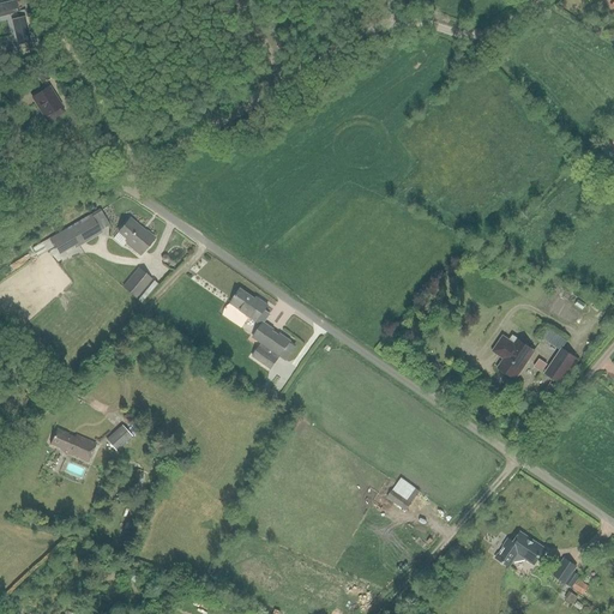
[(8,14),(17,12),(13,0),(0,0),(0,12),(8,11),(8,14)]
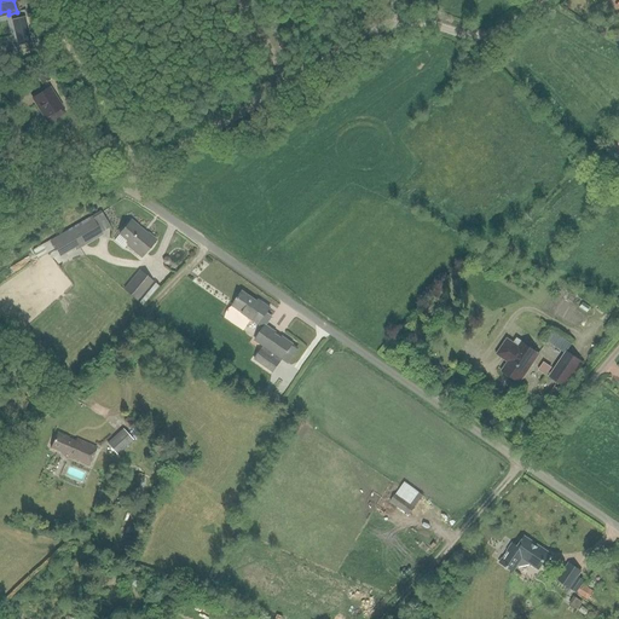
[(32,42),(25,17),(12,19),(18,46),(32,42)]
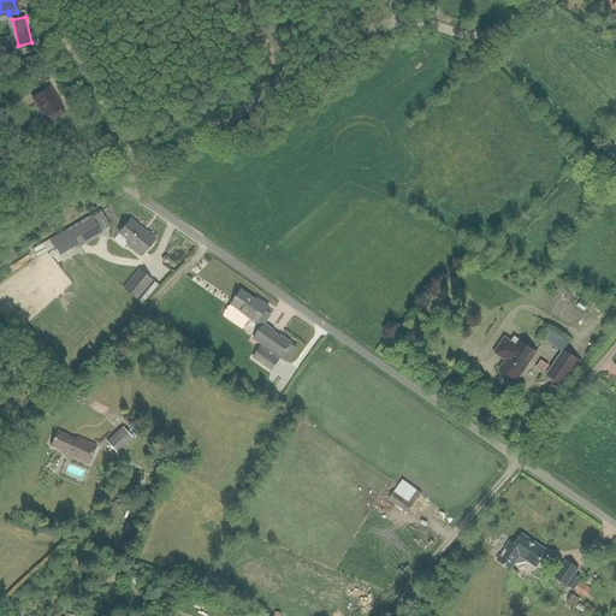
[(51,80),(47,70),(37,75),(41,84),(51,80)]
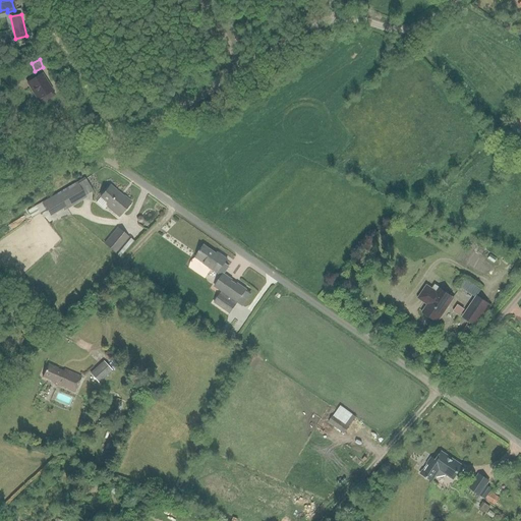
[(42,104),(54,96),(42,75),(29,83),(38,98),(42,104)]
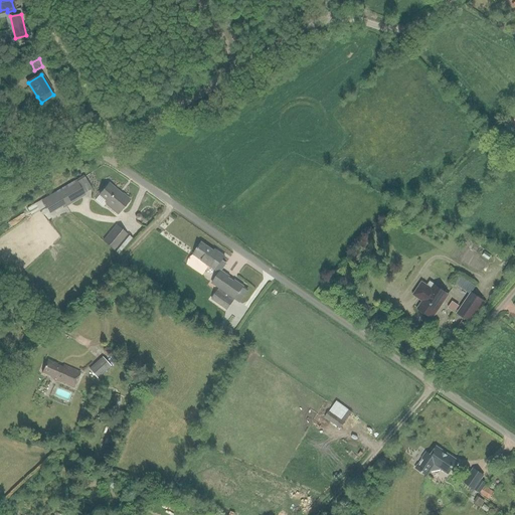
[(132,111),(129,107),(120,112),(123,117),(132,111)]
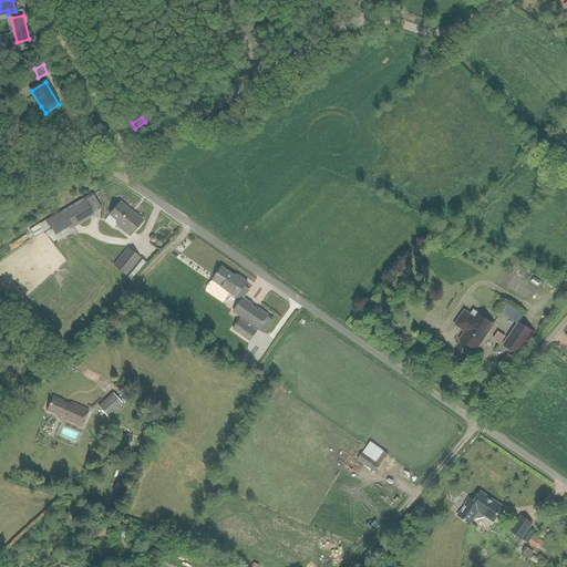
[(55,236),(93,214),(84,197),(47,219),(55,236)]
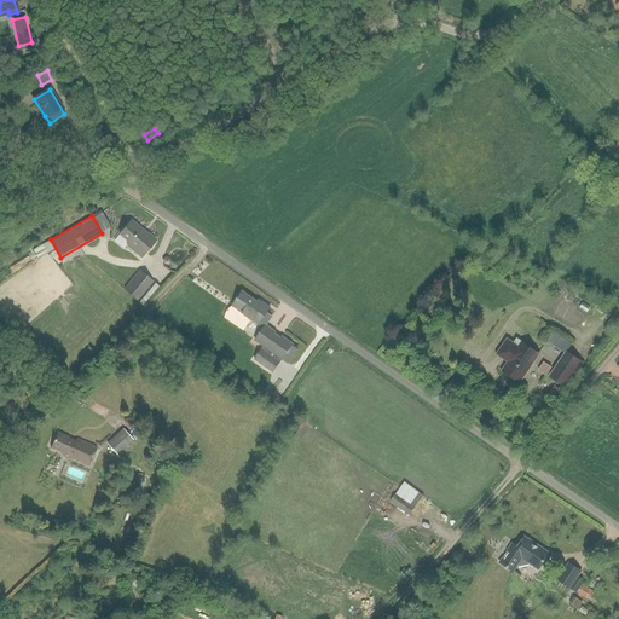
[(142,258),(156,241),(148,233),(146,233),(131,221),(120,235),(129,242),(127,246),(142,258)]
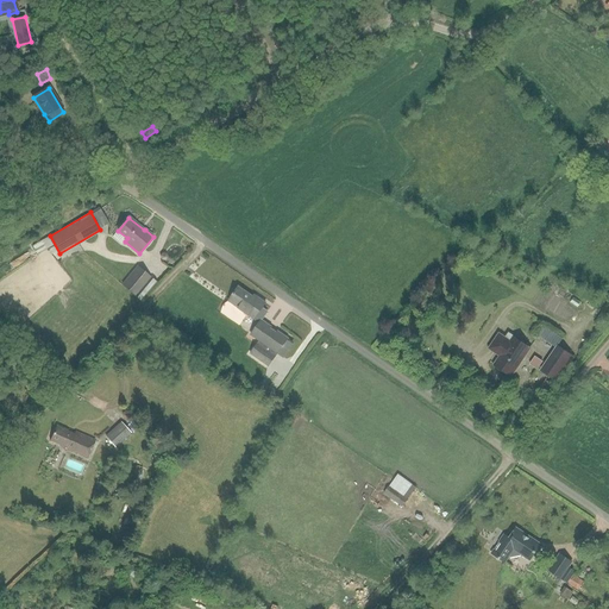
[(142,301),(157,282),(138,267),(123,286),(142,301)]
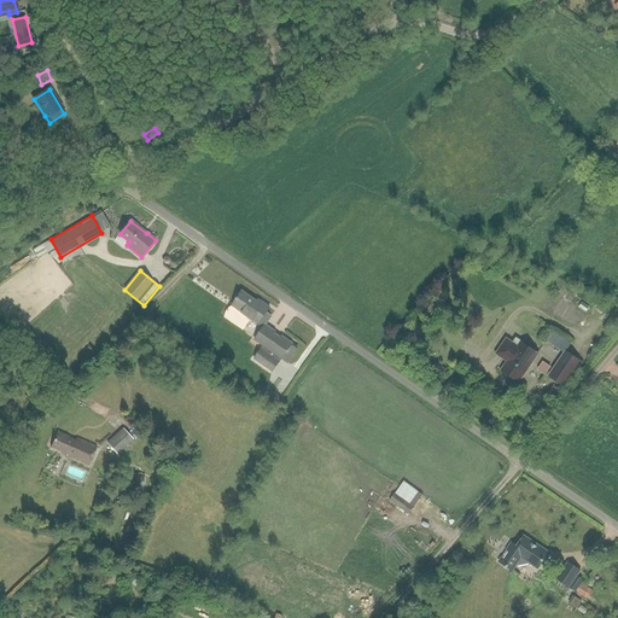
[(260,304),(242,291),(232,307),(264,328),(255,340),(263,345),(254,359),(272,372),(281,359),(283,360),(293,344),(283,337),(281,338),(275,334),(277,332),(267,326),(272,318),(266,313),(269,308),(261,302),(260,304)]
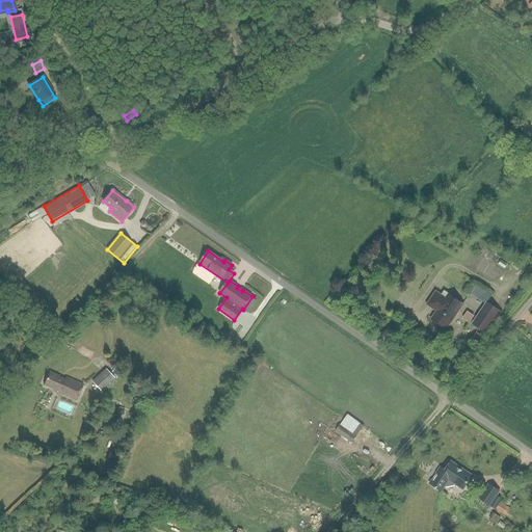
[(486,300),(491,293),(476,284),(472,291),(486,300)]
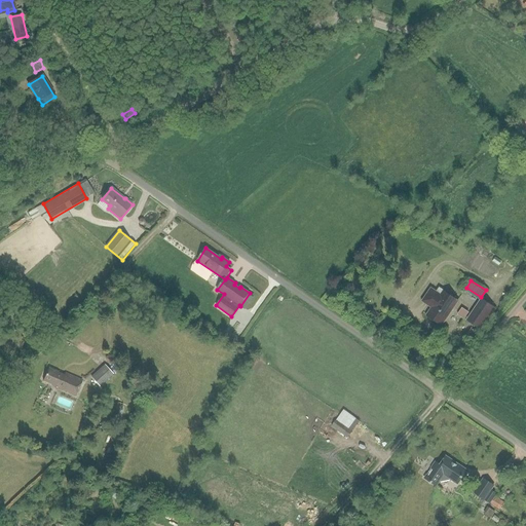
[(442,325),(458,301),(444,291),(441,295),(431,289),(423,300),(433,307),(427,314),(442,325)]
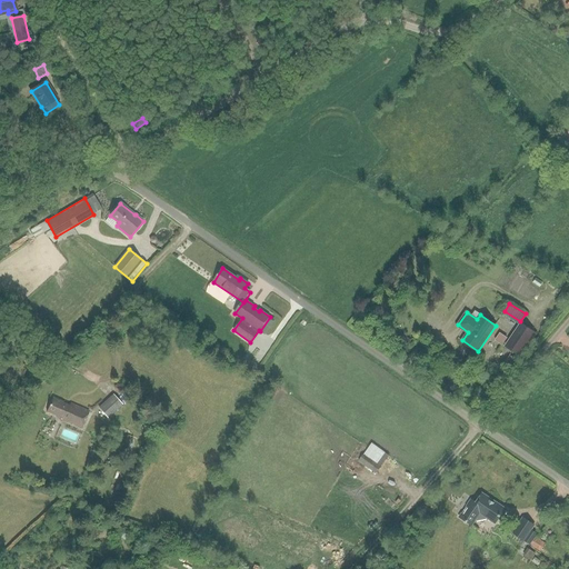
[(521,356),(536,333),(521,323),(506,346),(521,356)]
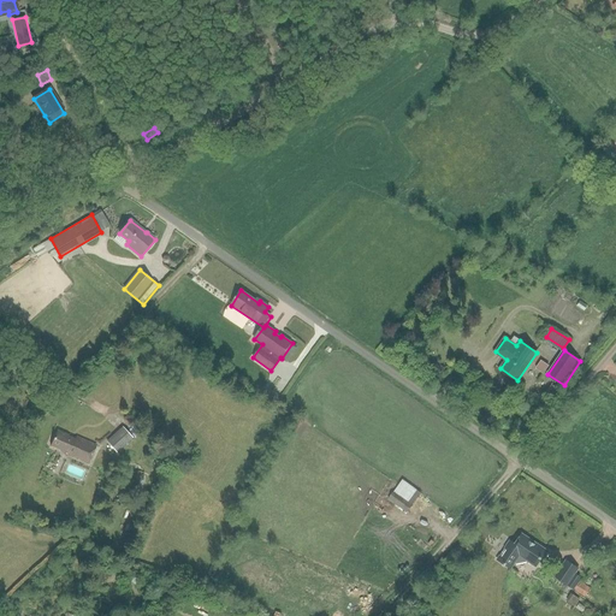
[(132,438),(123,428),(107,443),(117,452),(132,438)]
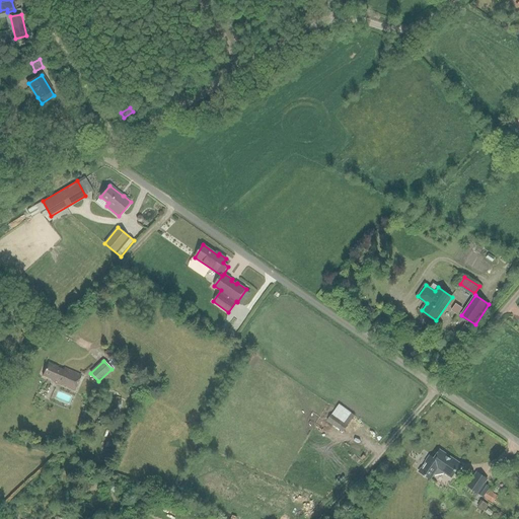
[(74,391),(81,375),(65,368),(64,370),(58,368),(58,367),(48,363),(43,375),(52,379),(51,381),(74,391)]
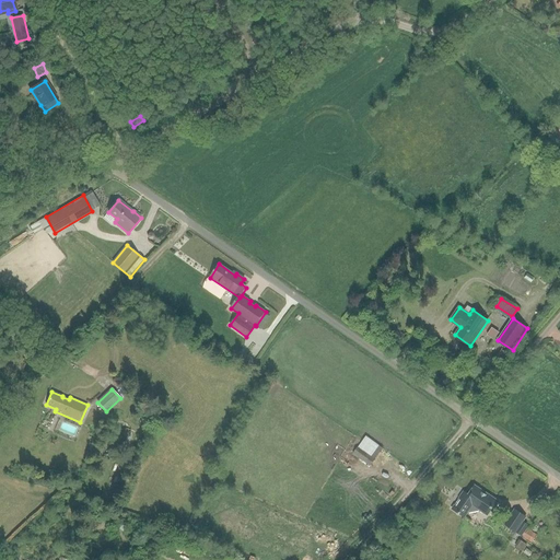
[(375,459),(370,454),(371,451),(361,443),(353,454),(371,466),(375,459)]
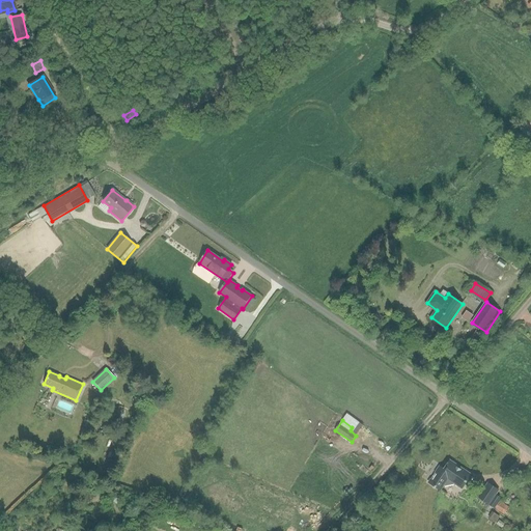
[(462,488),(471,475),(450,460),(443,472),(438,469),(428,482),(441,491),(445,484),(446,485),(451,484),(452,482),(462,488)]
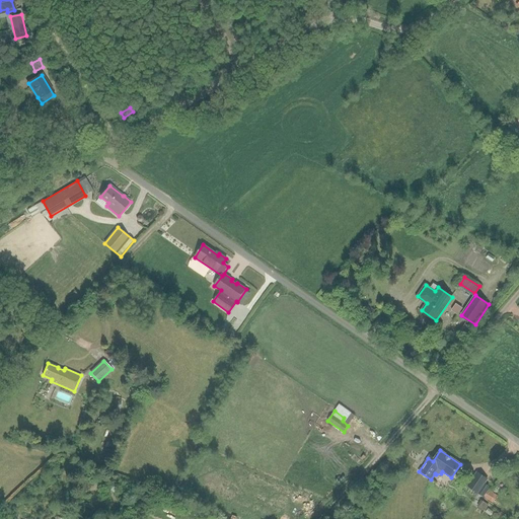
[(488,478),(476,471),(467,486),(483,497),(490,487),(485,483),(488,478)]
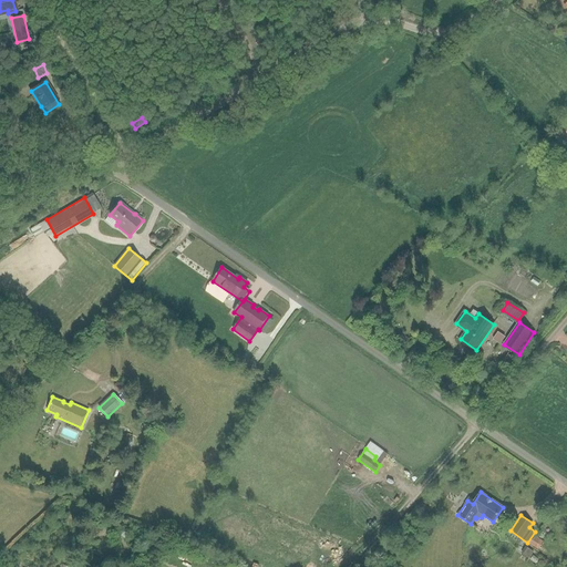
[(537,549),(543,543),(534,536),(528,543),(537,549)]
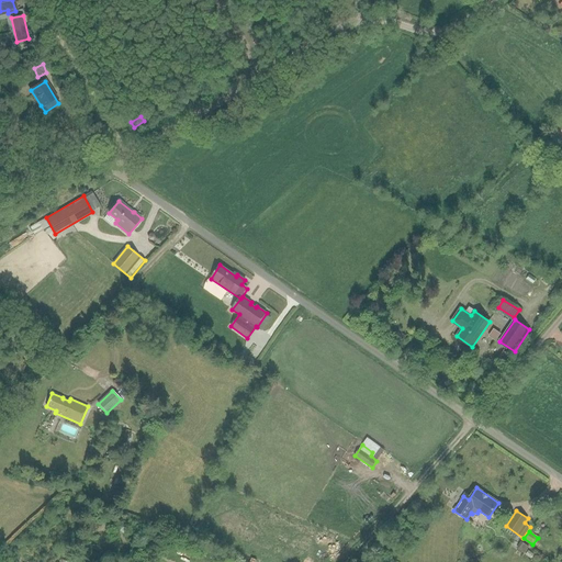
[(520,548),(527,551),(530,544),(524,541),(520,548)]
